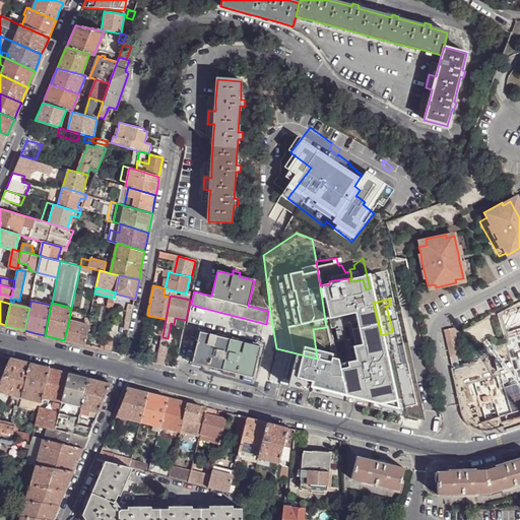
[(386,306),(391,325),(395,324),(391,305),(386,306)]
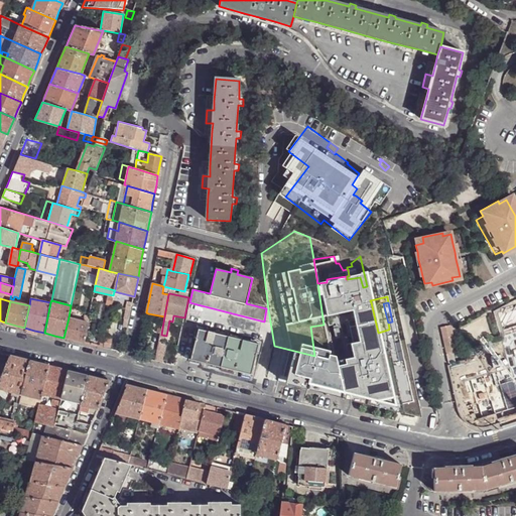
[(202,313),(187,309),(185,321),(199,325),(202,313)]
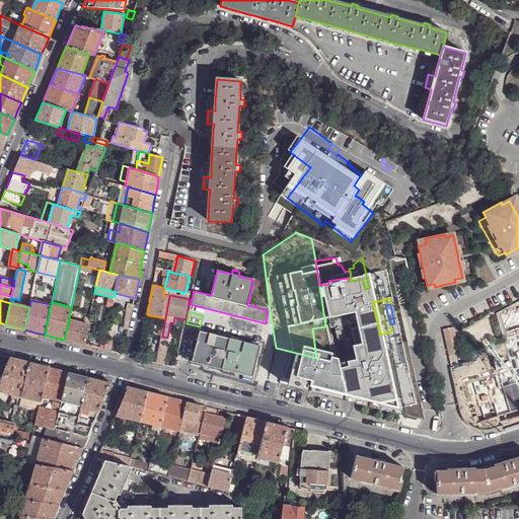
[(474,380),(485,420),(518,409),(518,311),(499,319),(513,368),(474,380)]
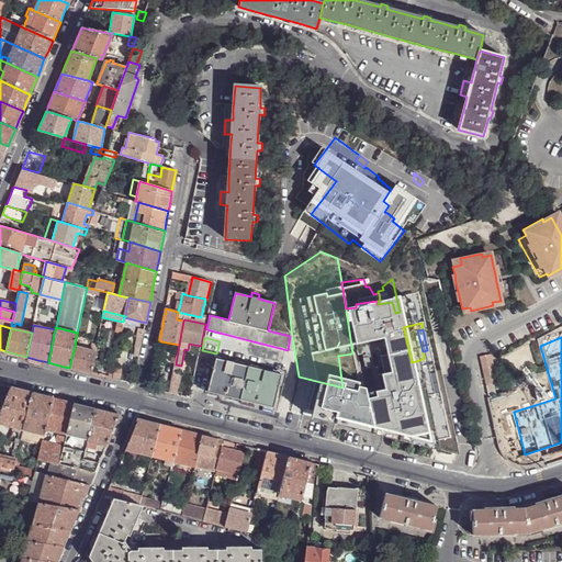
[(96,351),(75,346),(69,368),(79,370),(91,373),(96,351)]
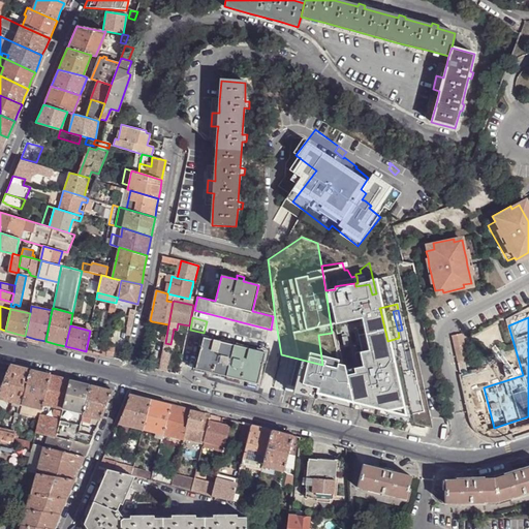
[(462,333),(450,336),(458,363),(470,360),(462,333)]
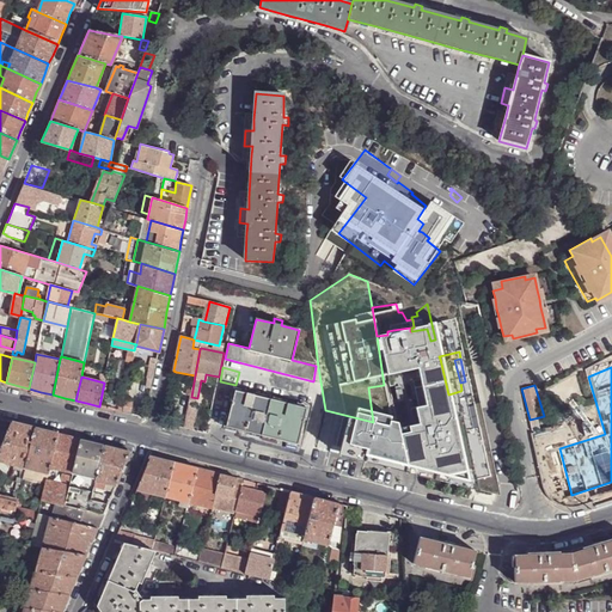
[(298,445),(307,408),(307,405),(286,399),(285,402),(274,399),(275,397),(271,396),(270,398),(262,396),(262,395),(251,391),(251,393),(249,392),(250,391),(236,387),(234,390),(226,426),(233,428),(283,441),(298,445)]
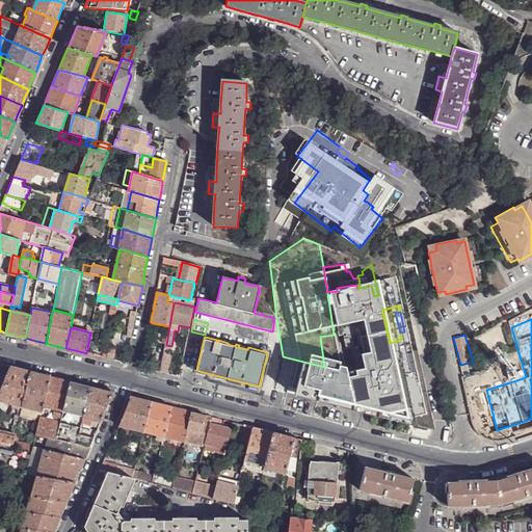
[(434,430),(451,426),(448,416),(433,349),(418,353),(434,430)]
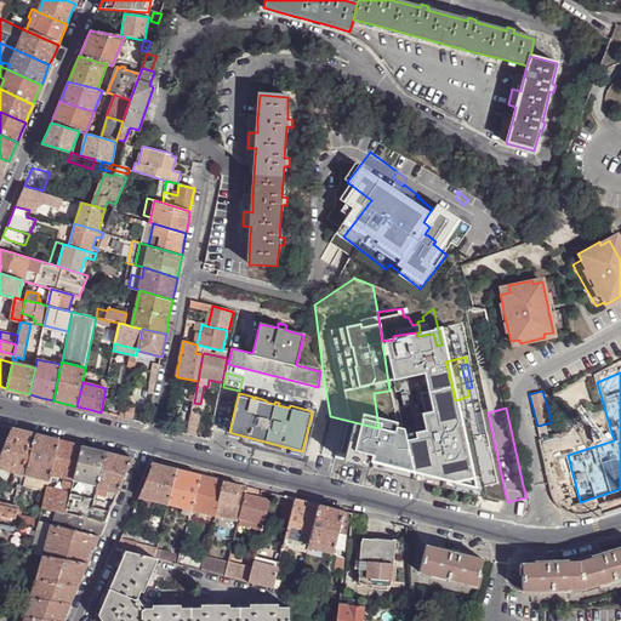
[(187,434),(197,437),(201,415),(193,412),(187,434)]
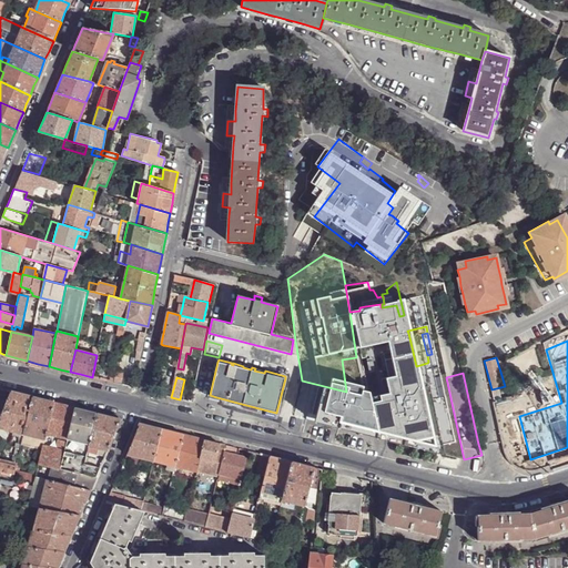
[(298,429),(311,433),(308,421),(303,387),(303,384),(298,384),(291,427),(298,429)]
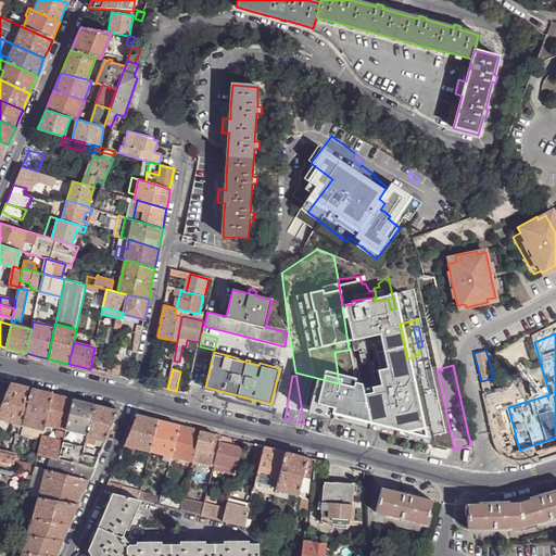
[(297,379),(302,412),(336,419),(343,421),(346,411),(343,409),(344,401),(341,400),(343,390),(297,379)]
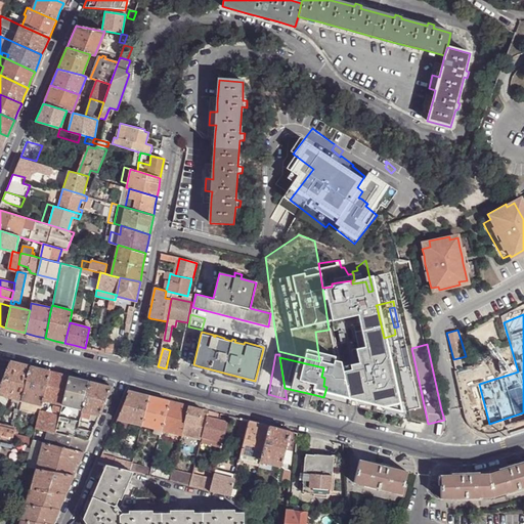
[(18,363),(10,361),(0,386),(0,395),(13,399),(22,401),(30,366),(18,363)]
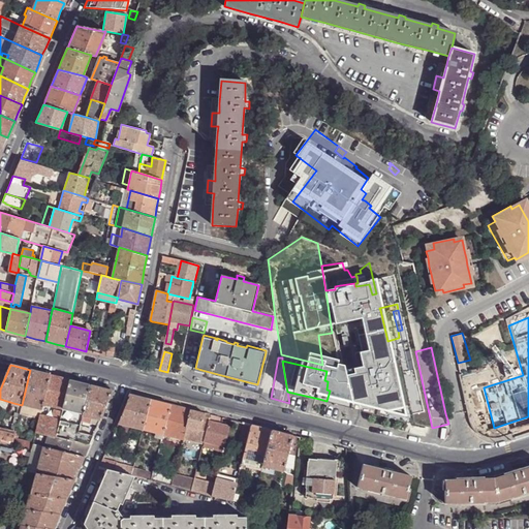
[(38,372),(30,370),(22,405),(41,409),(42,404),(50,375),(38,372)]
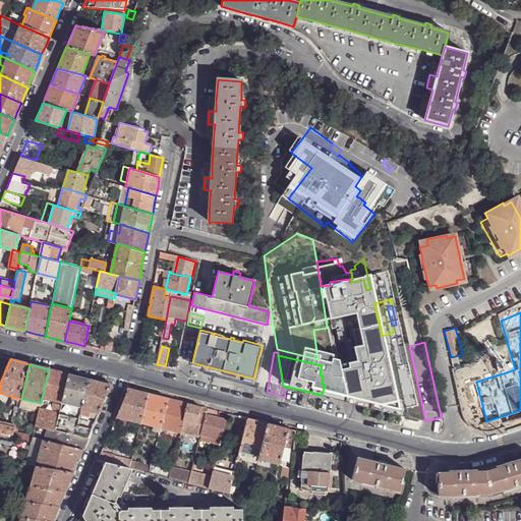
[(58,371),(49,369),(42,398),(62,402),(69,374),(58,371)]
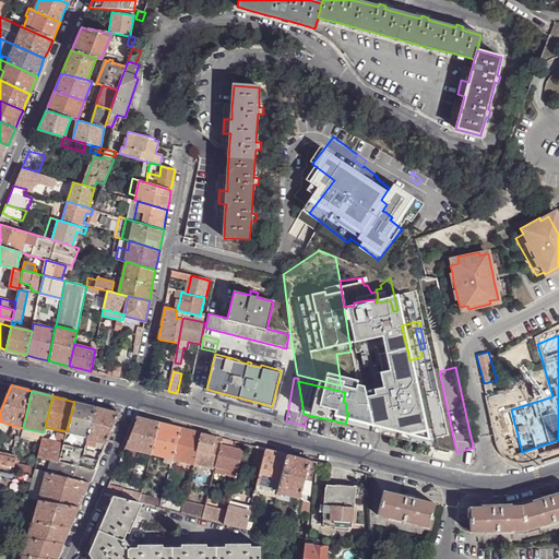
[(82,404),(74,402),(67,431),(87,437),(95,406),(82,404)]
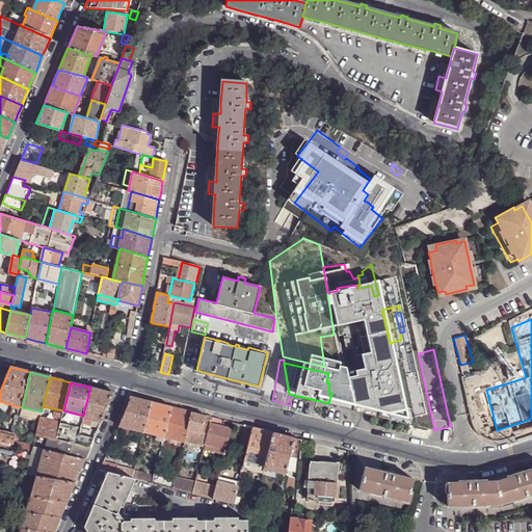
[(99,389),(90,387),(83,416),(81,423),(90,426),(91,421),(100,423),(113,393),(99,389)]
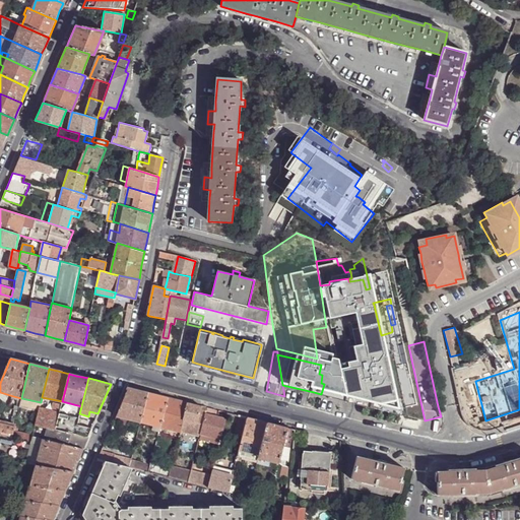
[(127,419),(140,423),(147,393),(137,390),(128,388),(116,416),(127,419)]
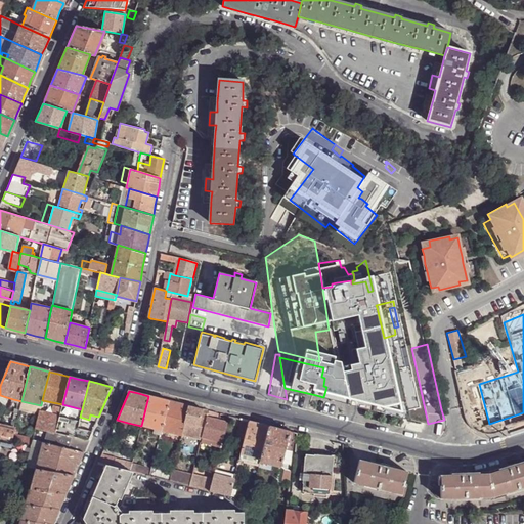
[(351,393),(351,404),(362,404),(362,393),(351,393)]
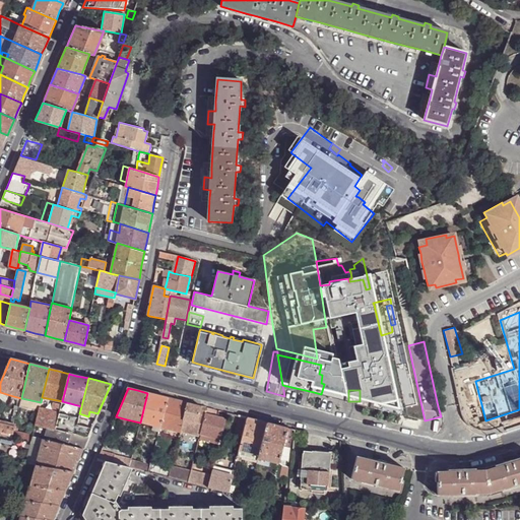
[(140,423),(160,428),(168,398),(157,395),(147,393),(140,423)]
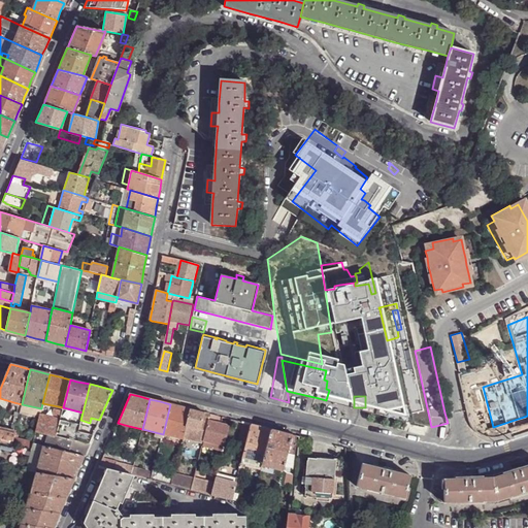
[(20,410),(22,404),(13,402),(12,406),(19,408),(18,410),(20,410)]
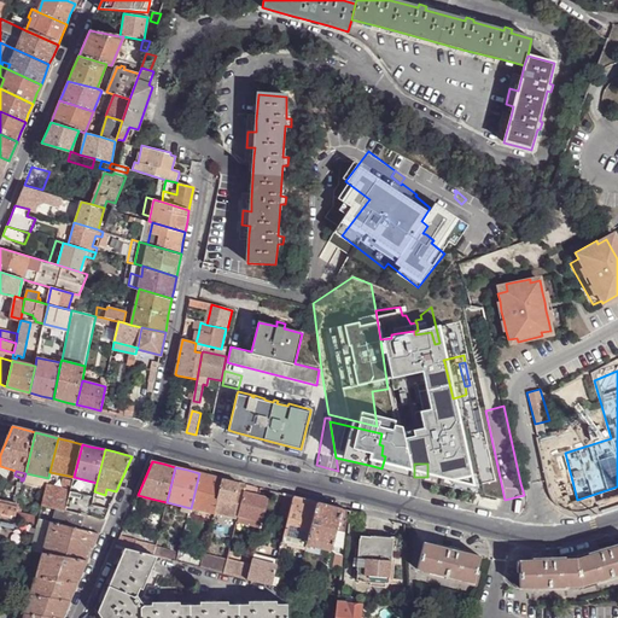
[(48,478),(25,473),(23,481),(22,487),(45,491),(47,484),(48,478)]
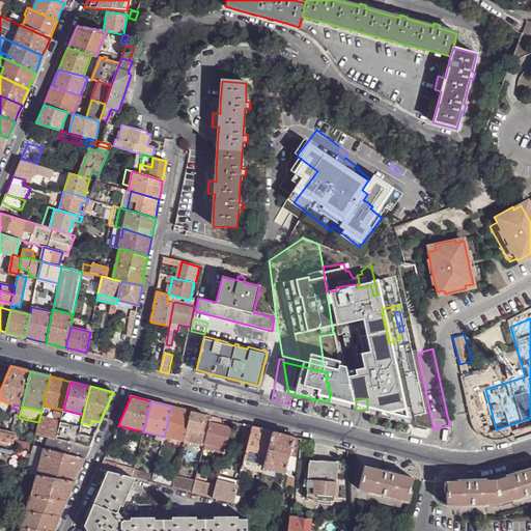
[(173,439),(184,441),(191,412),(179,409),(171,407),(164,437),(173,439)]
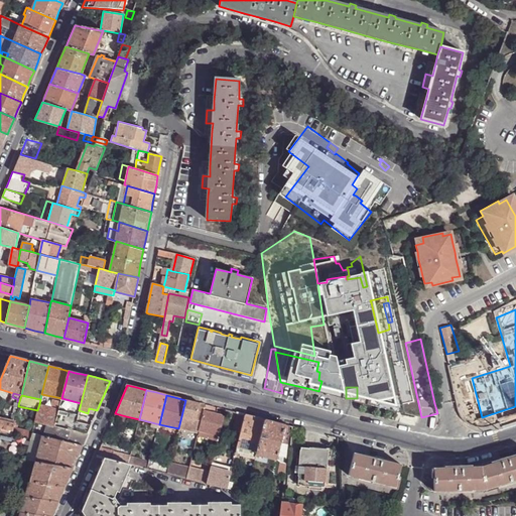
[(81,403),(61,398),(59,407),(79,412),(79,410),(81,403)]
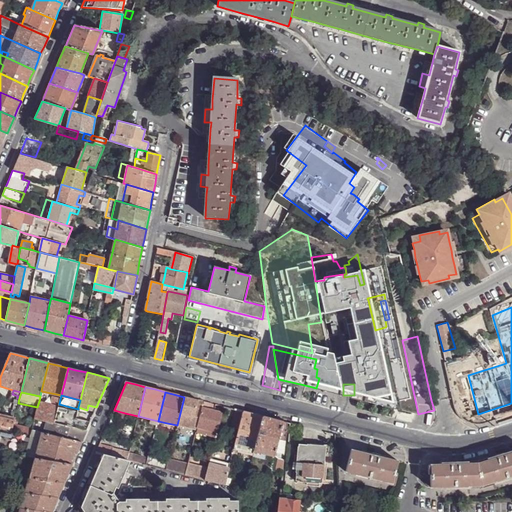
[(195,400),(184,397),(177,425),(182,427),(189,428),(197,430),(197,427),(202,408),(204,402),(195,400)]
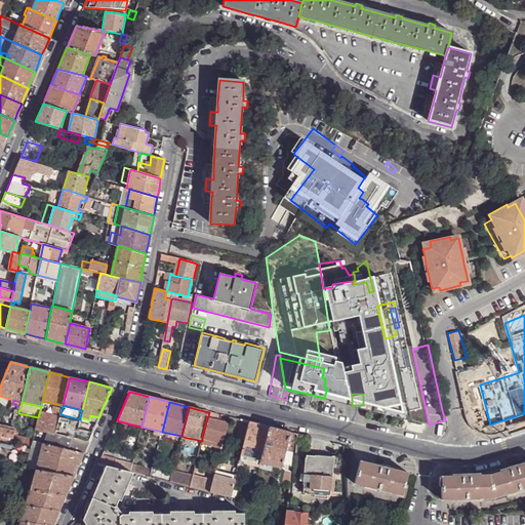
[(59,417),(40,411),(38,417),(36,429),(40,430),(46,432),(55,434),(59,417)]
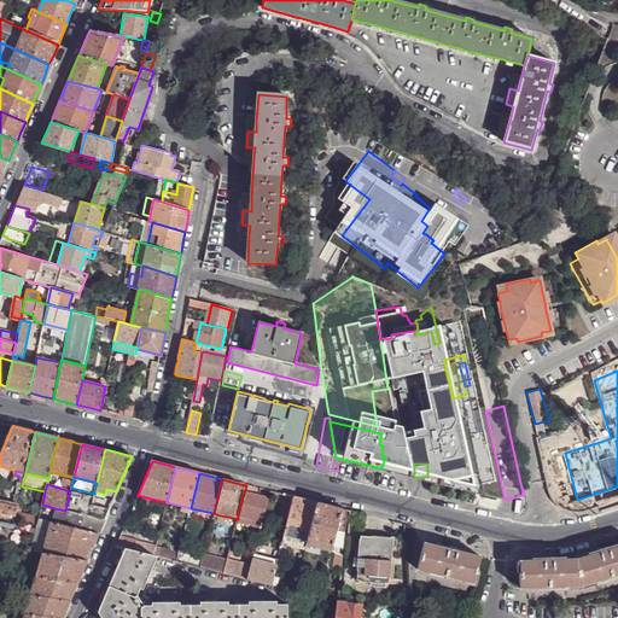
[(70,491),(65,511),(88,517),(91,506),(93,496),(94,494),(71,488),(70,491)]
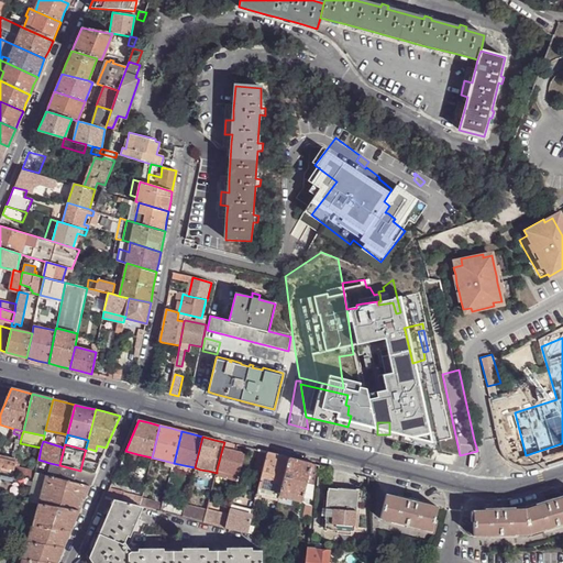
[(229,473),(239,475),(244,454),(234,452),(230,450),(222,449),(217,470),(229,473)]
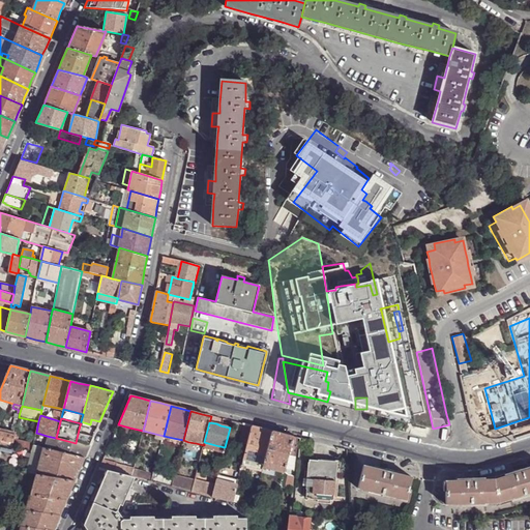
[(243,424),(239,440),(244,441),(243,444),(247,445),(252,425),(243,424)]
